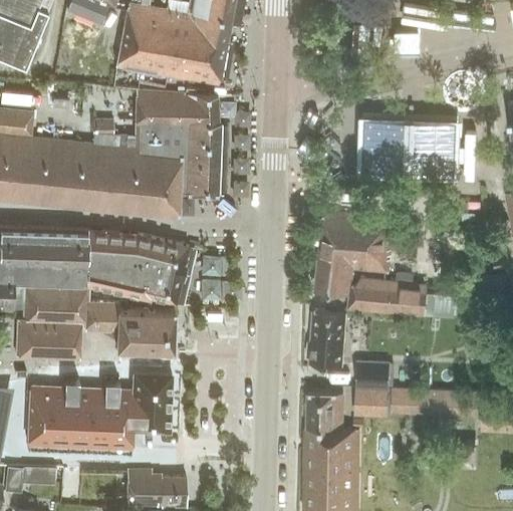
[(0,0),(0,59),(26,70),(49,15),(47,13),(52,0),(0,0)]
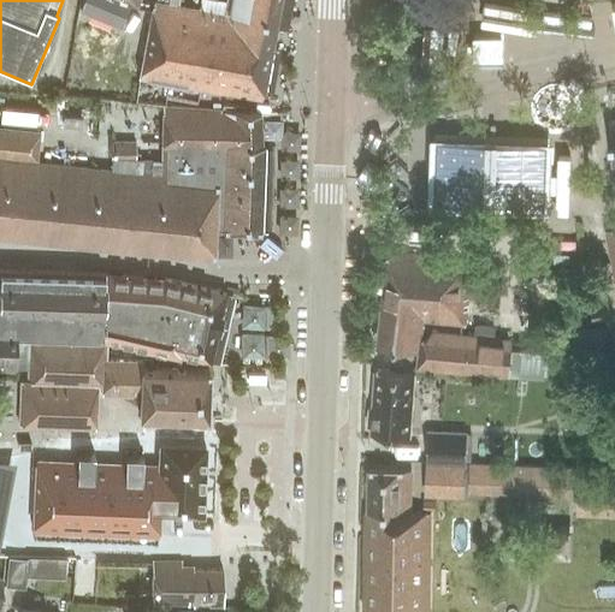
[(87,0),(83,11),(123,27),(132,6),(134,0),(87,0)]
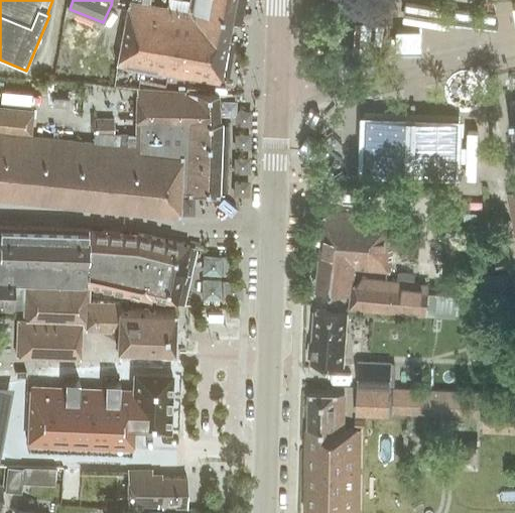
[(130,5),(118,69),(221,87),(236,0),(190,0),(190,5),(182,4),(170,2),(168,2),(166,11),(130,5)]
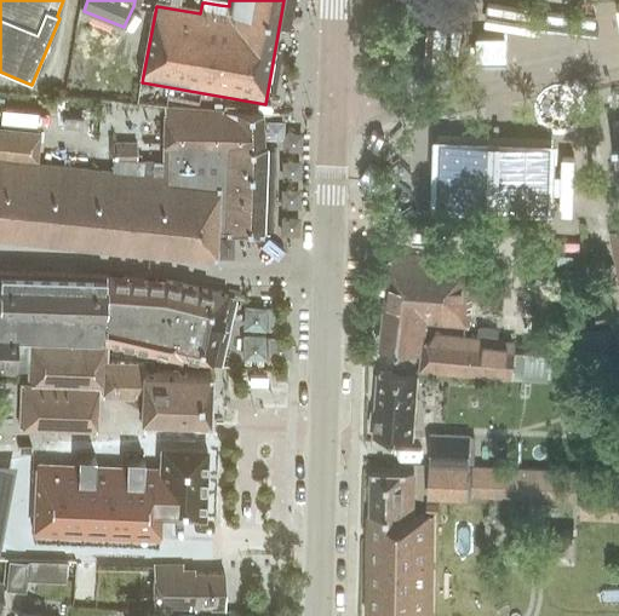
[(113,160),(112,174),(39,167),(43,137),(34,136),(0,131),(0,243),(217,268),(218,236),(264,237),(267,150),(259,150),(259,137),(264,137),(263,116),(166,111),(164,162),(137,162),(138,147),(113,147),(113,160)]
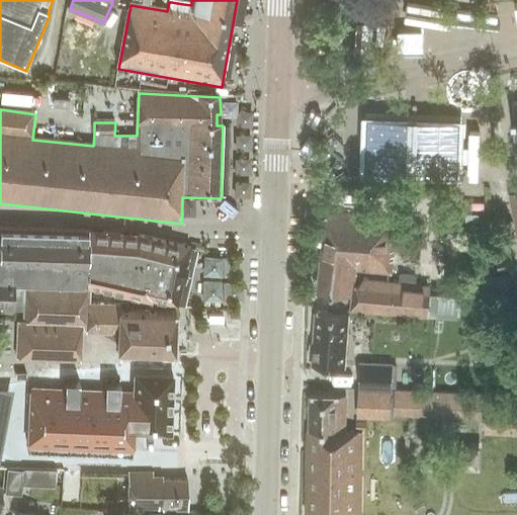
[(351,217),(327,215),(320,281),(317,281),(316,291),(318,291),(318,294),(353,298),(352,314),(429,319),(430,294),(431,287),(364,281),(360,288),(355,287),(356,273),(394,276),(396,253),(391,253),(392,239),(397,239),(398,221),(358,218),(357,223),(350,222),(351,217)]
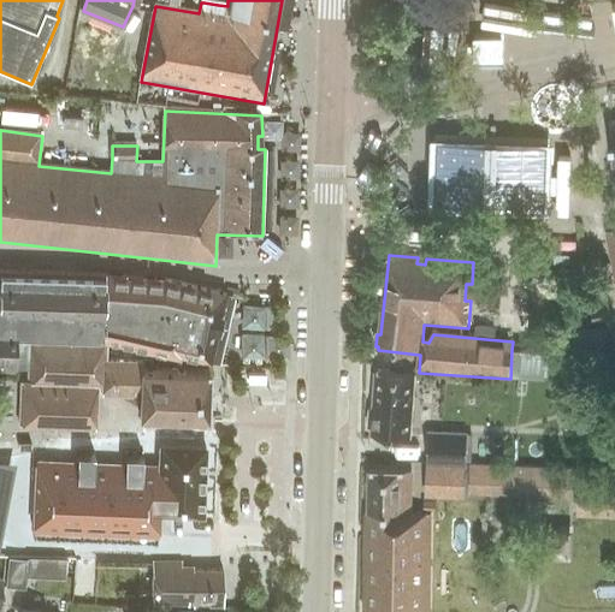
[(18,343),(107,344),(182,361),(184,360),(211,366),(214,351),(216,351),(217,350),(214,349),(216,344),(218,344),(218,343),(217,343),(228,297),(213,293),(165,283),(108,278),(0,272),(0,370),(18,372),(18,343)]
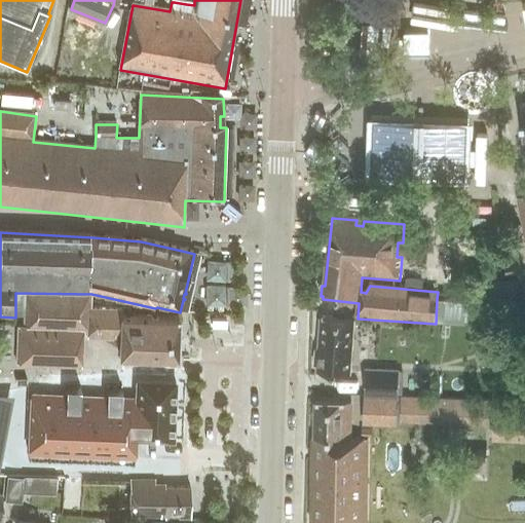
[(485,250),(484,238),(456,238),(456,278),(482,277),(481,260),(475,260),(475,250),(485,250)]
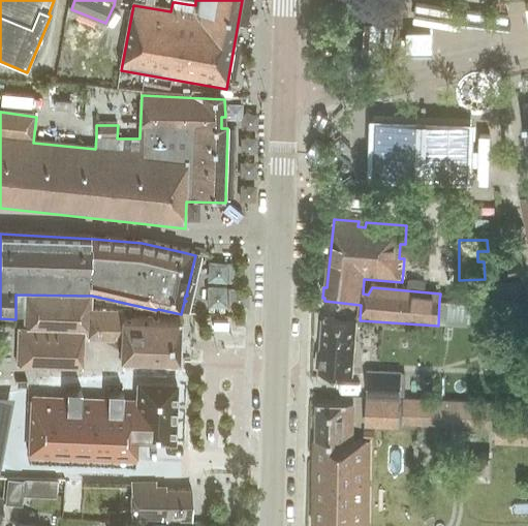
[(411,249),(408,246),(403,246),(399,250),(400,254),(403,258),(408,257),(411,254),(411,249)]
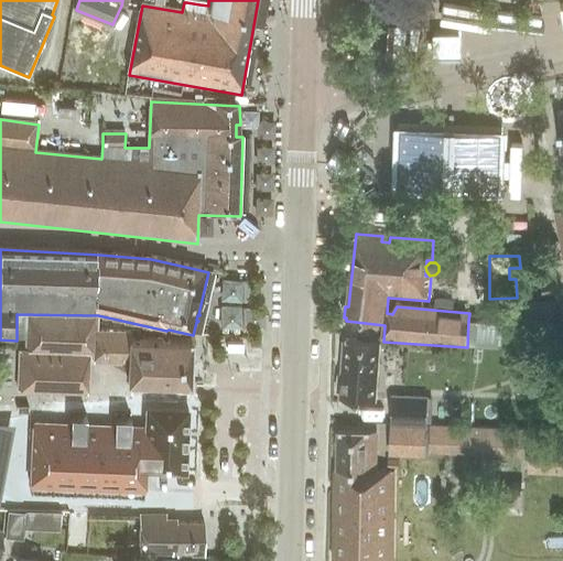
[(191,387),(192,344),(130,342),(130,334),(97,333),(98,315),(17,314),(17,341),(21,341),(19,392),(89,395),(90,364),(114,365),(114,369),(130,370),(129,384),(191,387)]
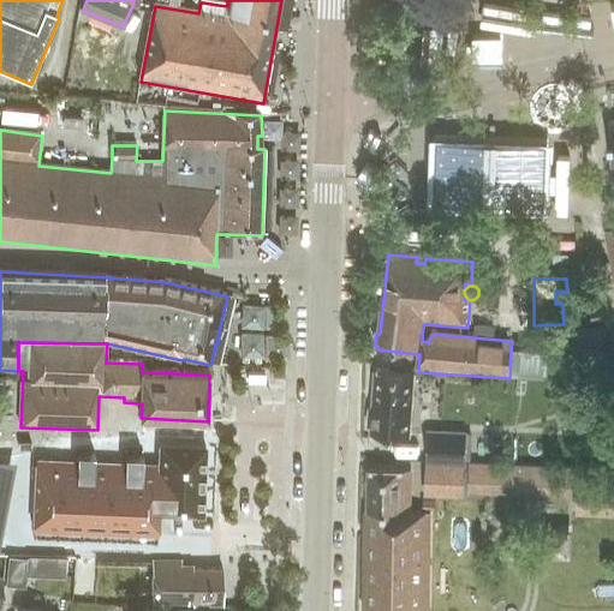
[(548,354),(514,351),(512,381),(546,383),(548,354)]
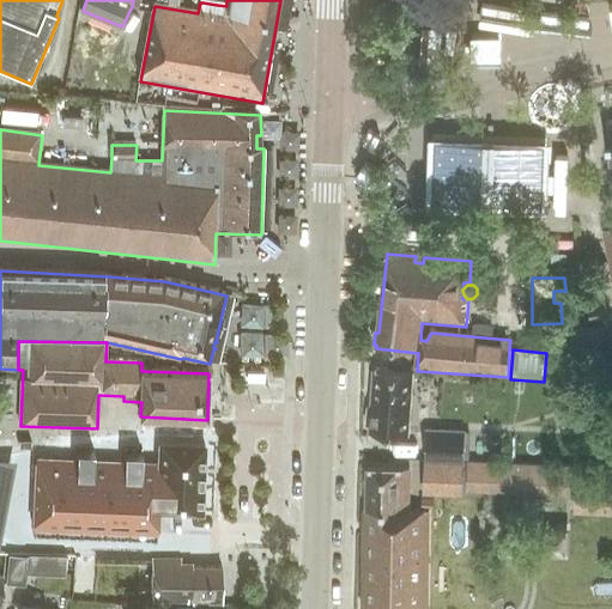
[(408,438),(412,376),(375,373),(371,410),(369,409),(368,427),(370,427),(370,434),(408,438)]
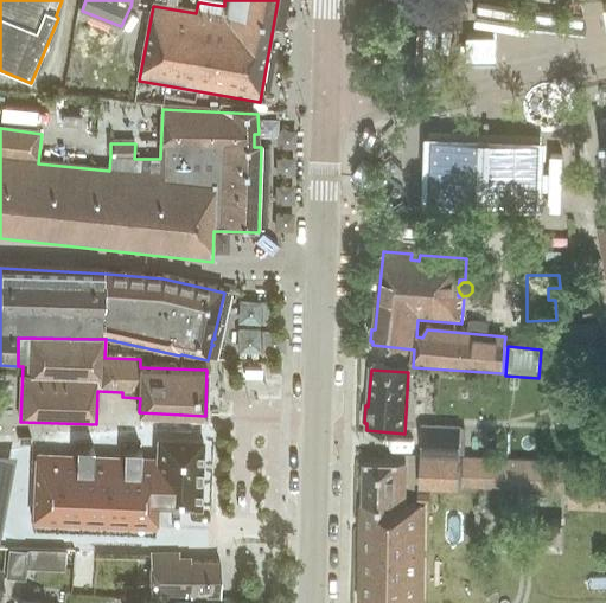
[(425,457),(459,459),(460,430),(422,429),(421,457),(425,457)]
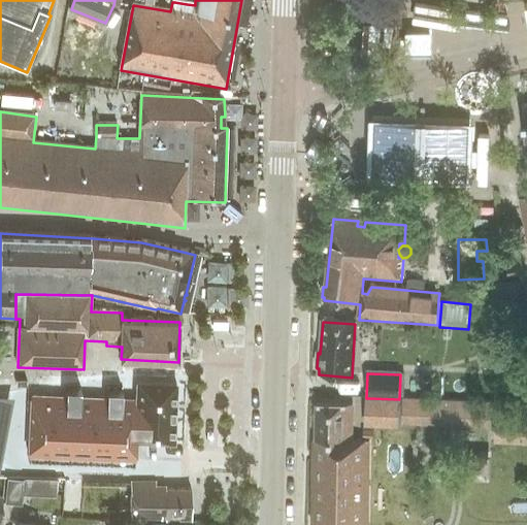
[(31,398),(29,454),(136,459),(137,441),(174,444),(177,385),(138,384),(137,403),(123,402),(124,392),(108,392),(108,401),(83,400),(83,391),(68,390),(68,400),(31,398)]
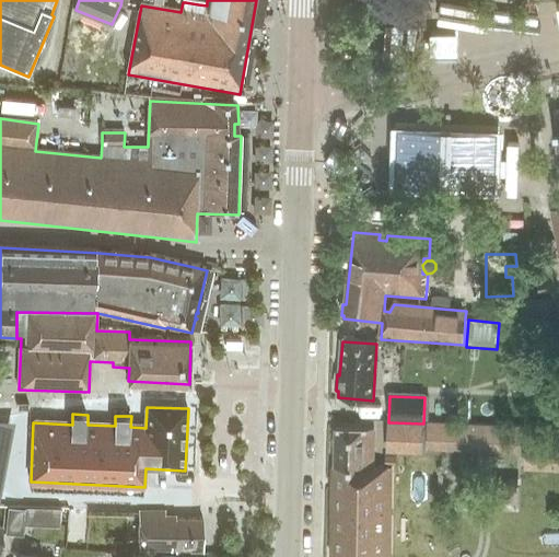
[(392,422),(389,453),(441,455),(441,453),(540,457),(540,466),(558,467),(558,429),(423,424),(392,422)]
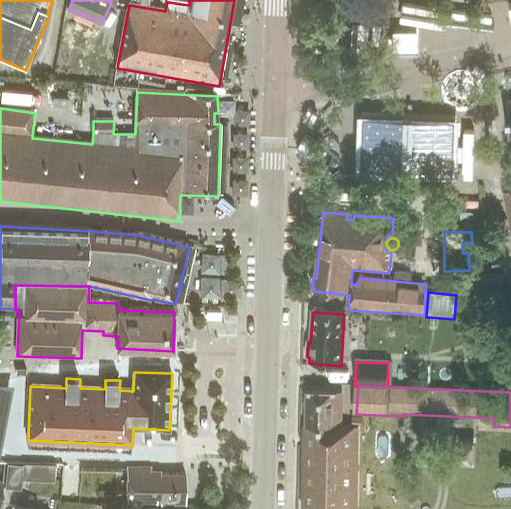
[(304,428),(303,508),(357,508),(359,428),(352,428),(342,428),(342,394),(307,393),(306,428),(304,428)]
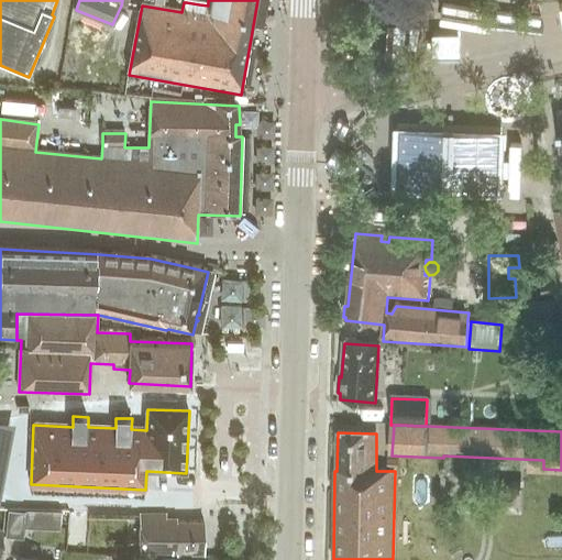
[(387,461),(387,471),(395,471),(399,471),(399,461),(387,461)]
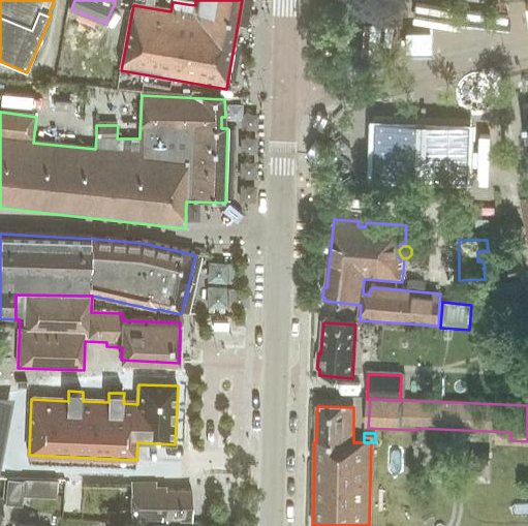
[(6,493),(5,505),(13,506),(22,507),(22,502),(23,497),(24,481),(21,481),(7,480),(6,493)]
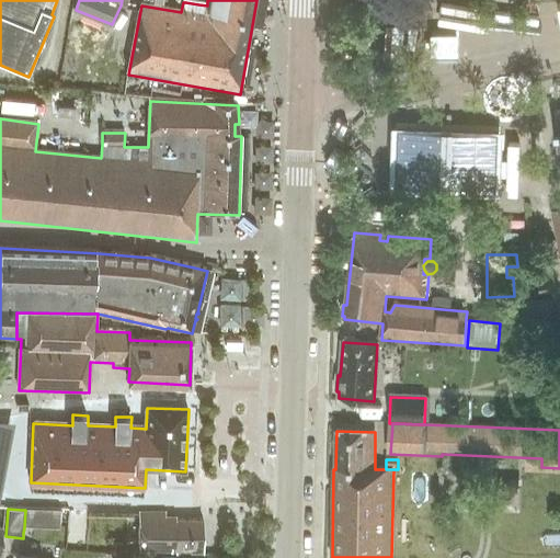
[(204,556),(204,523),(167,523),(167,515),(141,515),(141,556),(204,556)]
